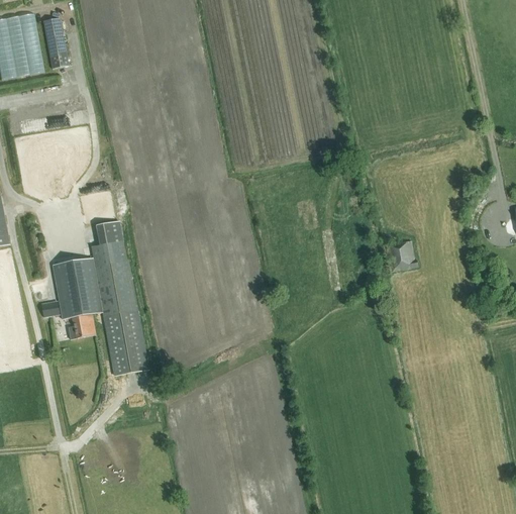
[(44,71),(33,12),(0,18),(0,78),(44,71)]
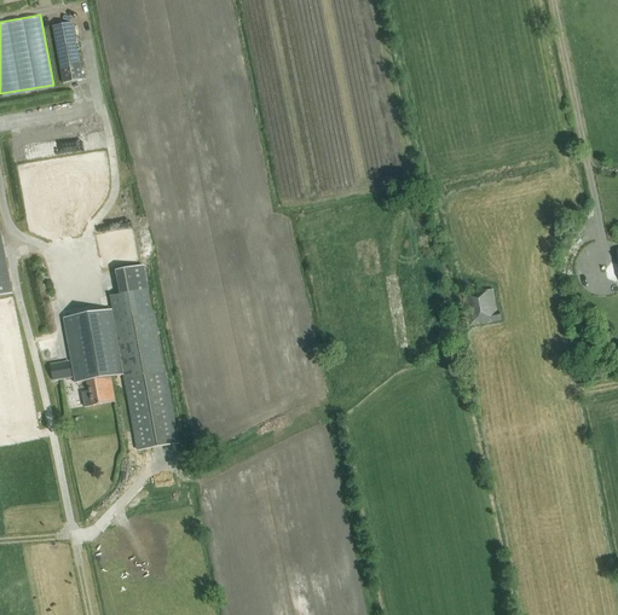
[(52,23),(62,81),(68,80),(82,77),(71,19),(52,23)]
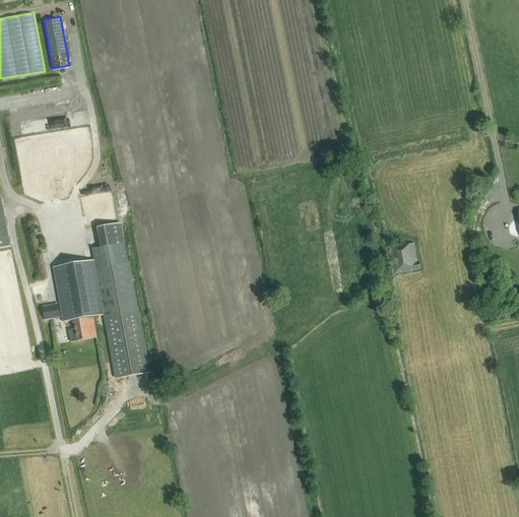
[(82,223),(118,218),(116,200),(109,201),(107,186),(77,191),(80,212),(81,212),(82,223)]
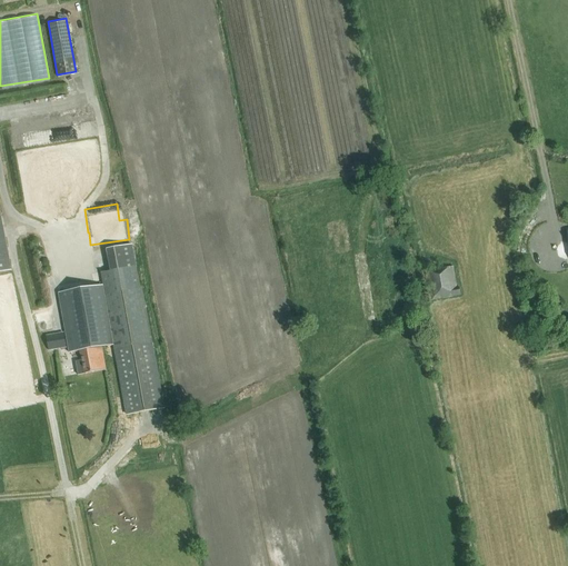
[(0,269),(10,268),(0,217),(0,269)]
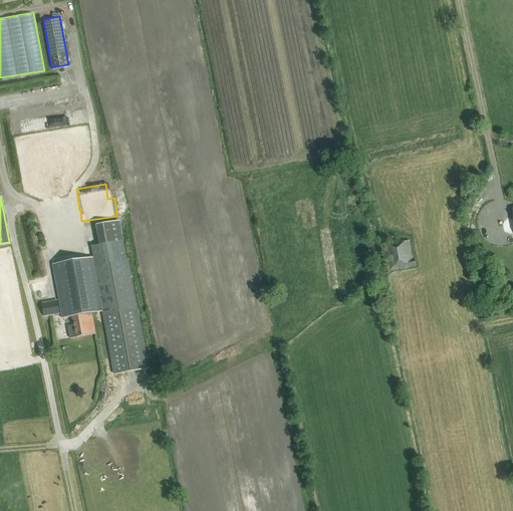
[(101,309),(113,372),(148,365),(127,257),(125,257),(122,238),(89,244),(91,255),(101,309)]
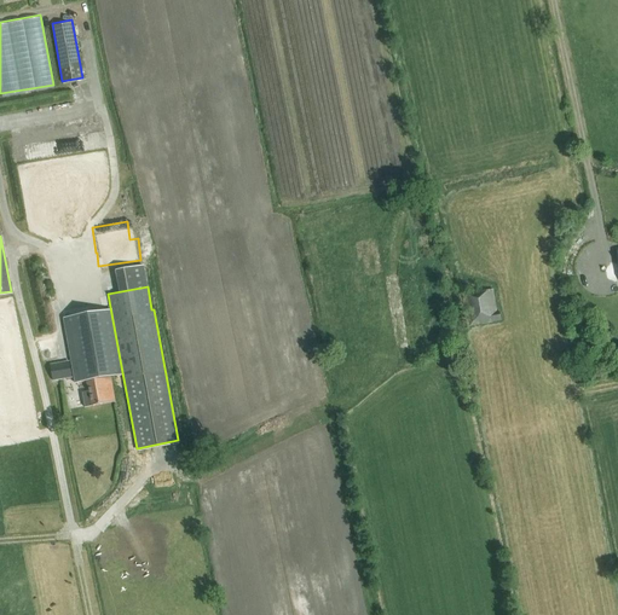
[(467,323),(501,317),(498,309),(496,311),(491,288),(461,293),(467,323)]
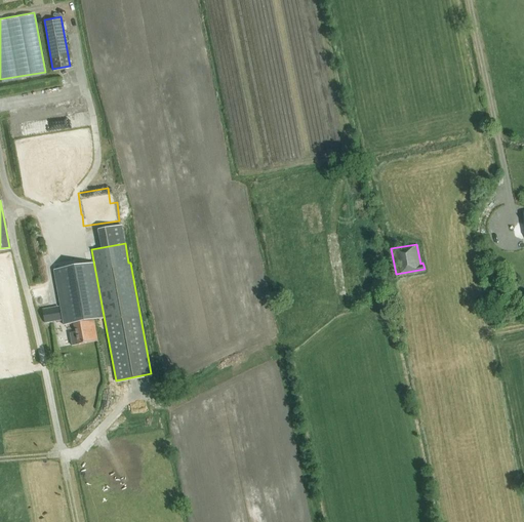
[(104,316),(93,261),(53,268),(63,323),(73,321),(92,318),(104,316)]
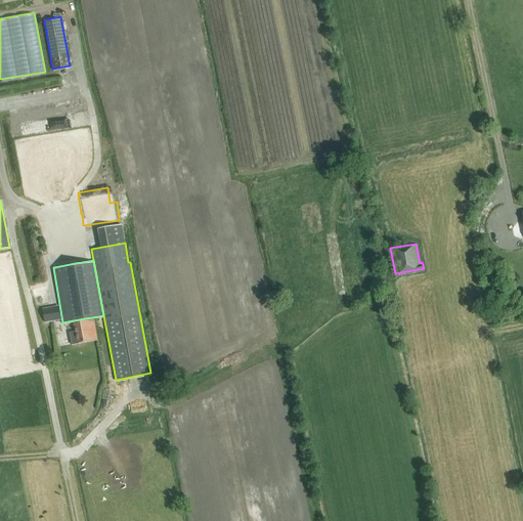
[(30,281),(35,302),(49,298),(44,278),(30,281)]
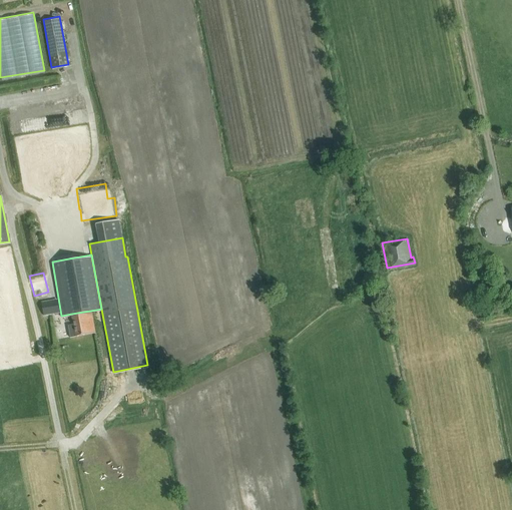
[(58,311),(56,299),(40,302),(42,313),(58,311)]
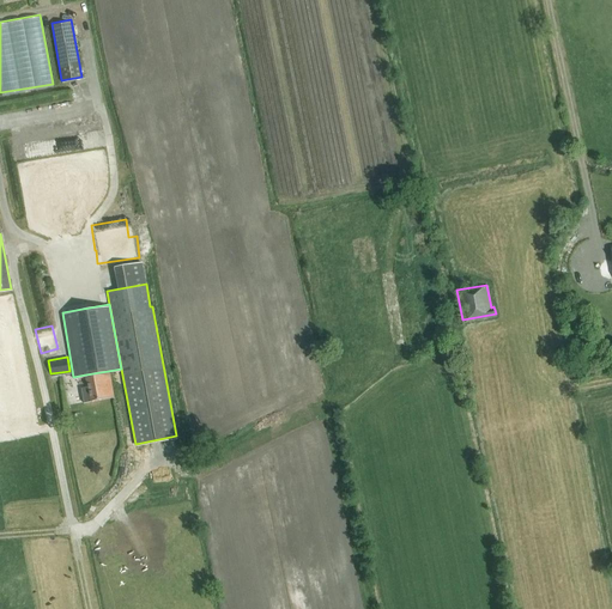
[(80,385),(83,401),(113,395),(108,371),(85,375),(86,384),(80,385)]
